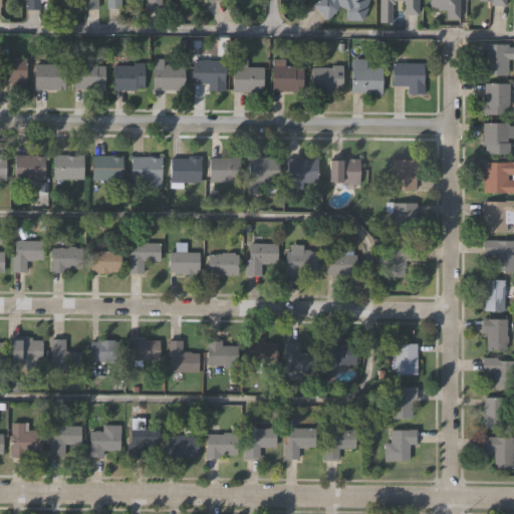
[(26,8),(26,0),(39,0),(39,8),(26,8)]
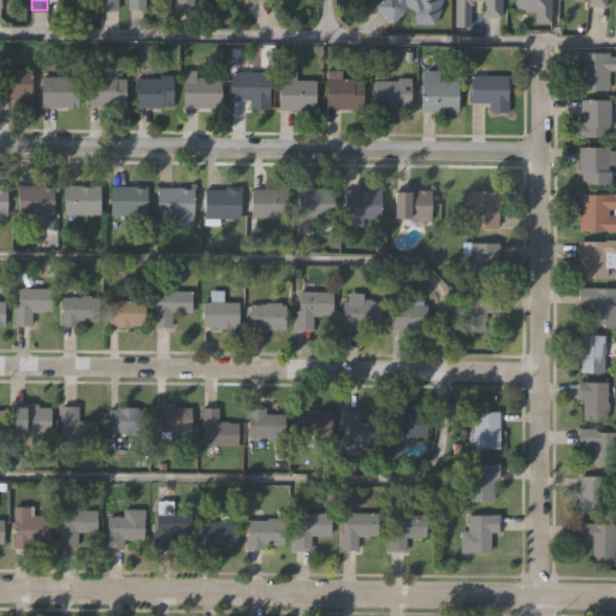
[(93,0),(94,12),(116,12),(116,0),(93,0)]
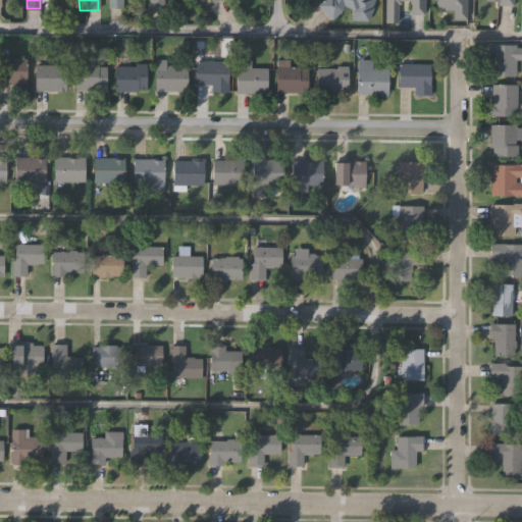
[(107,0),(107,10),(122,10),(121,0),(107,0)]
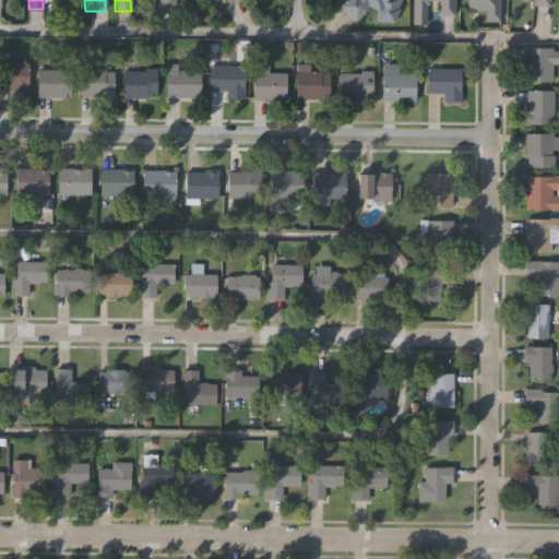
[(355,21),(340,4),(344,0),(401,0),(400,7),(400,8),(392,21),(376,20),(376,11),(378,9),(367,7),(366,10),(355,21)]
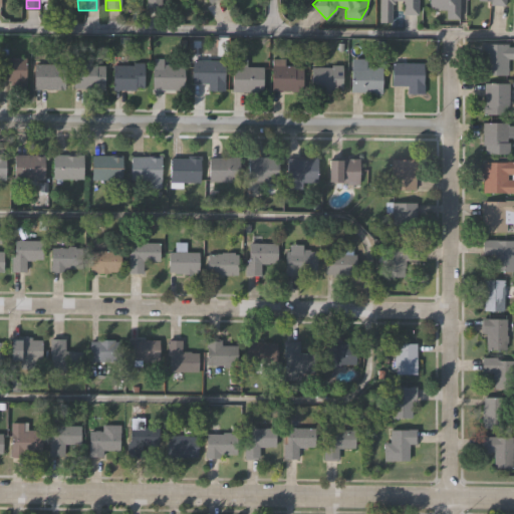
[(379,19),(379,0),(417,0),(417,12),(404,12),(404,0),(392,0),(392,19),(379,19)]
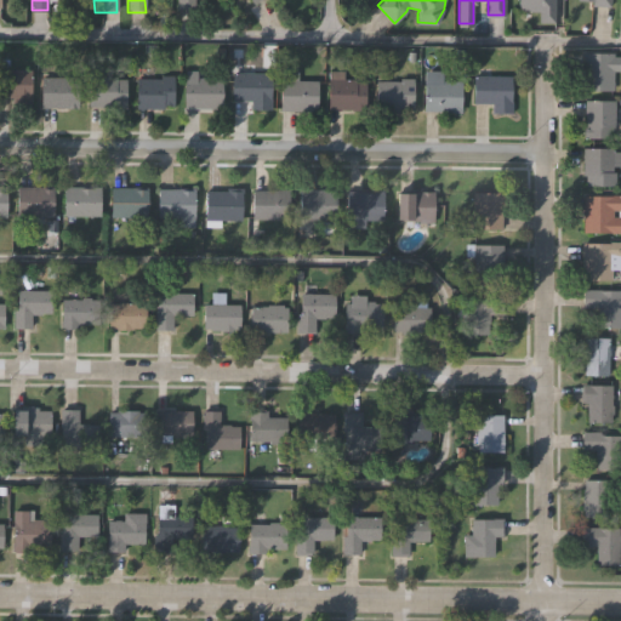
[(518,7),(518,0),(551,0),(551,21),(539,20),(539,10),(518,7)]
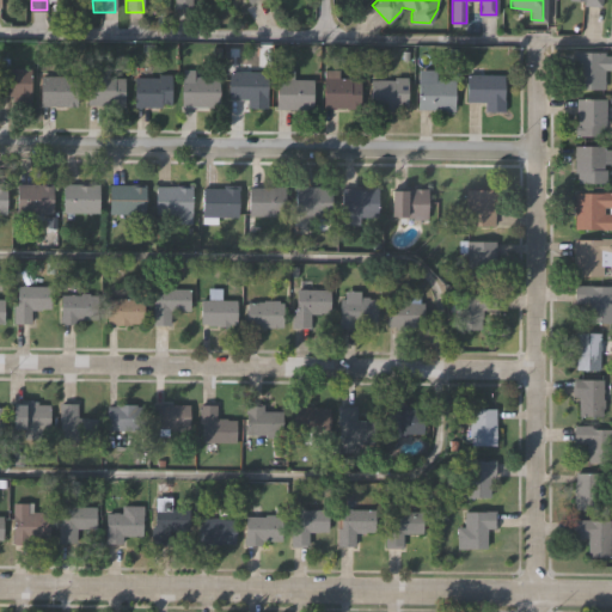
[(575,86),(574,50),(604,50),(605,55),(611,55),(611,69),(606,69),(606,86),(575,86)]
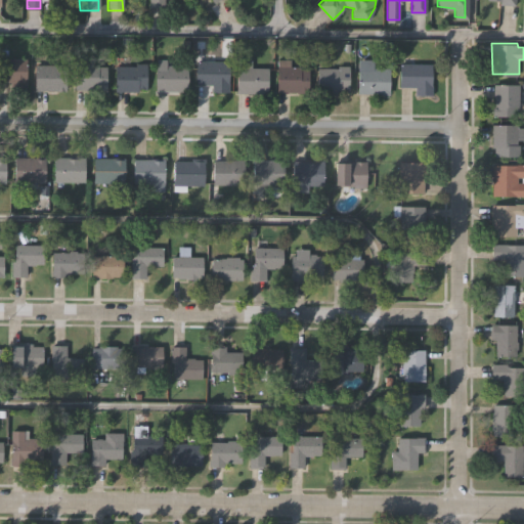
[(399,85),(400,55),(412,55),(412,62),(431,63),(429,94),(416,93),(417,86),(399,85)]
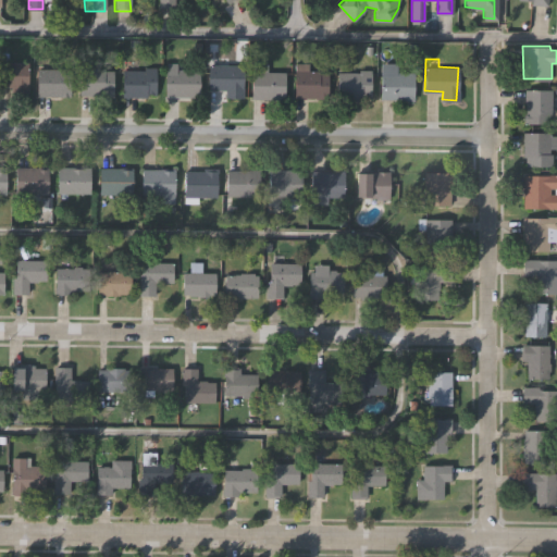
[(381,97),(381,61),(397,62),(397,71),(415,71),(413,98),(381,97)]
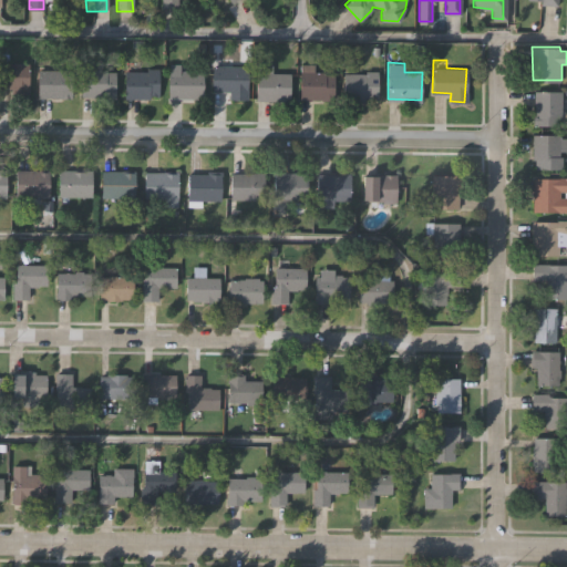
[(0,86),(0,63),(29,63),(29,95),(10,96),(10,86),(0,86)]
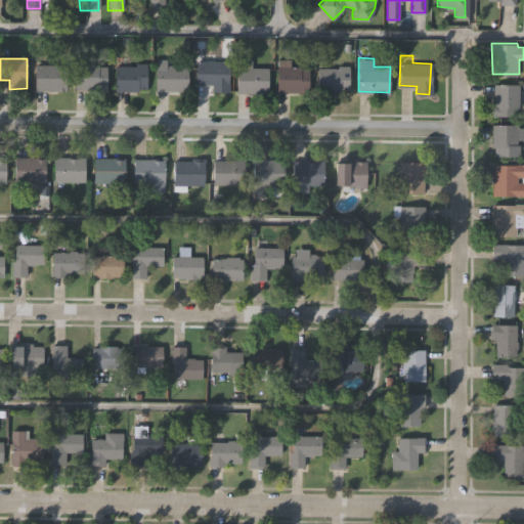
[(236,91),(236,66),(238,66),(238,58),(252,58),(252,66),(268,66),(268,91),(236,91)]
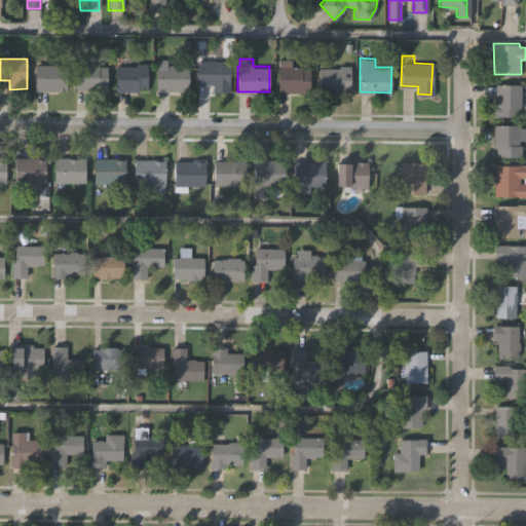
[(277,90),(277,65),(278,65),(278,59),(291,59),(291,66),(310,66),(310,90),(277,90)]
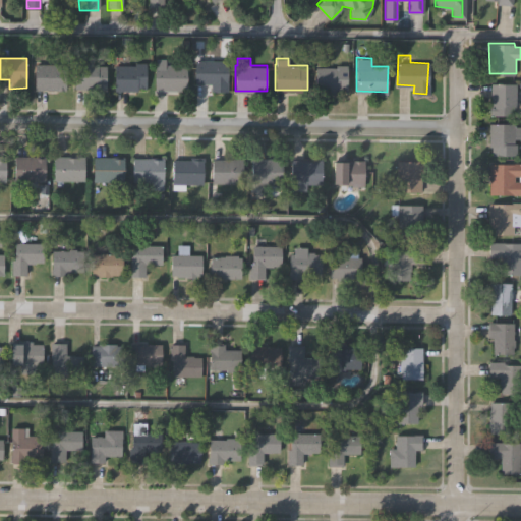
[(195,60),(227,59),(227,90),(211,90),(211,82),(195,82),(195,60)]
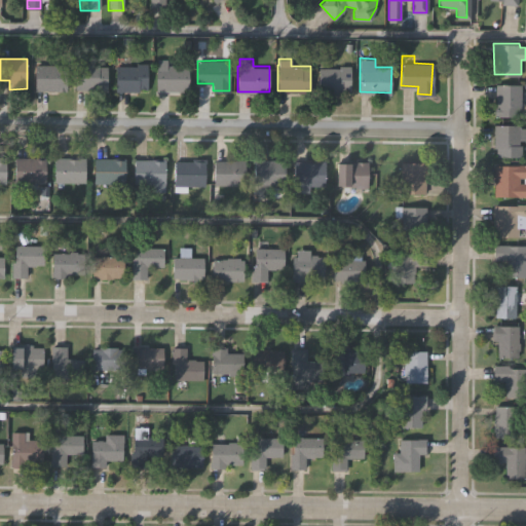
[(34,90),(35,63),(68,64),(67,90),(34,90)]
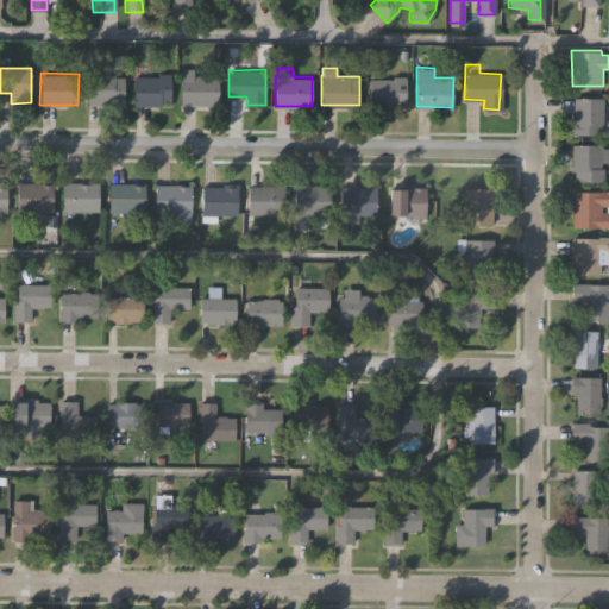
[(87,102),(87,73),(124,73),(124,102),(87,102)]
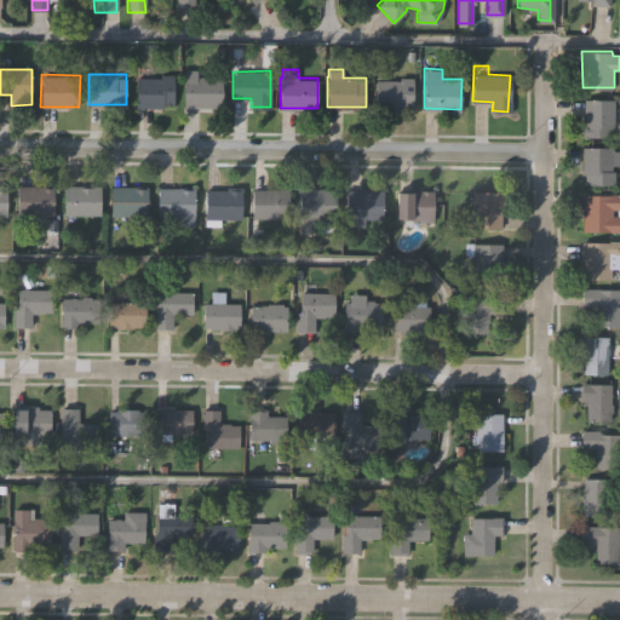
[(136,107),(136,76),(160,76),(160,74),(173,74),(173,108),(136,107)]
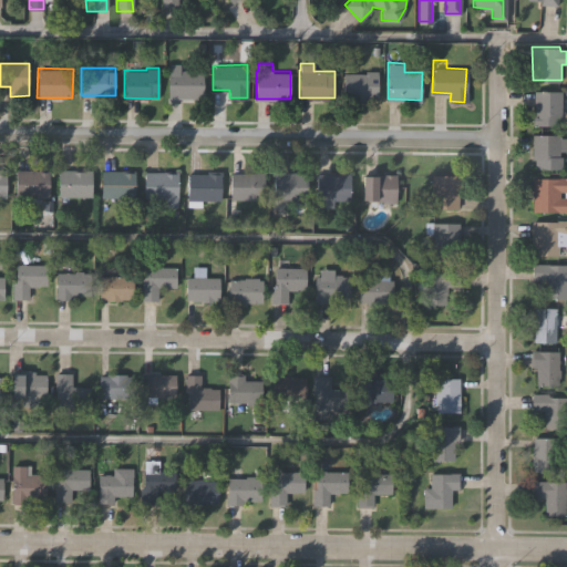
[(168,96),(168,70),(203,70),(203,98),(168,96)]
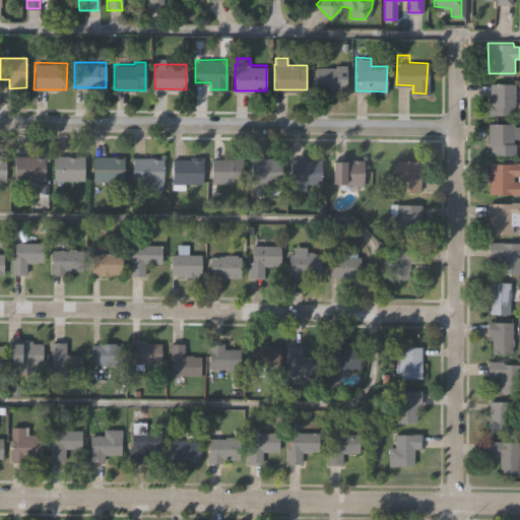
[(315,91),(315,66),(336,66),(336,64),(347,64),(347,91),(315,91)]
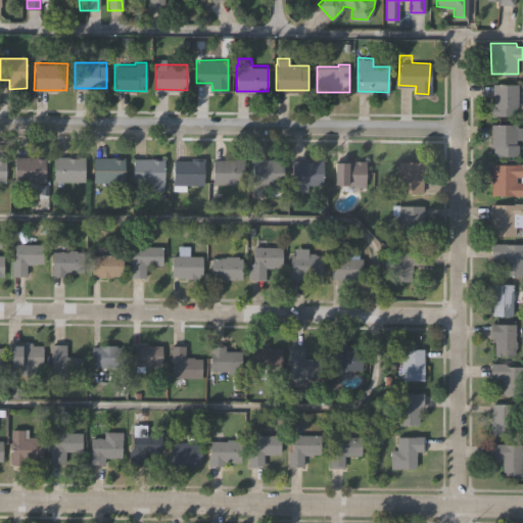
[(491,114),(491,84),(517,84),(517,114),(491,114)]
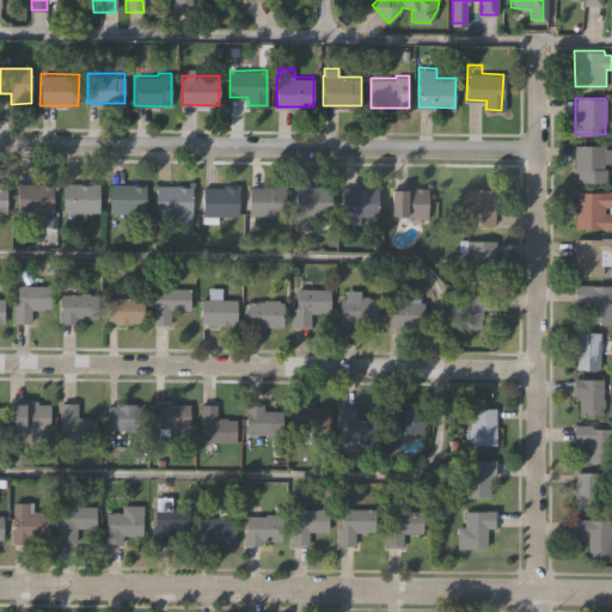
[(574,146),(605,146),(605,167),(607,167),(607,183),(579,183),(579,172),(574,172),(574,146)]
